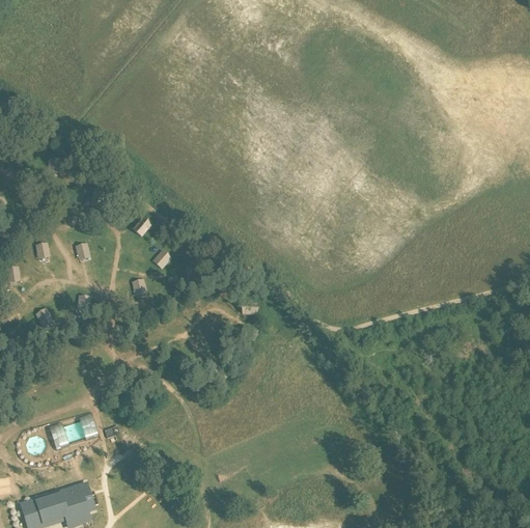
[(48,158),(50,172),(61,171),(59,157),(48,158)]
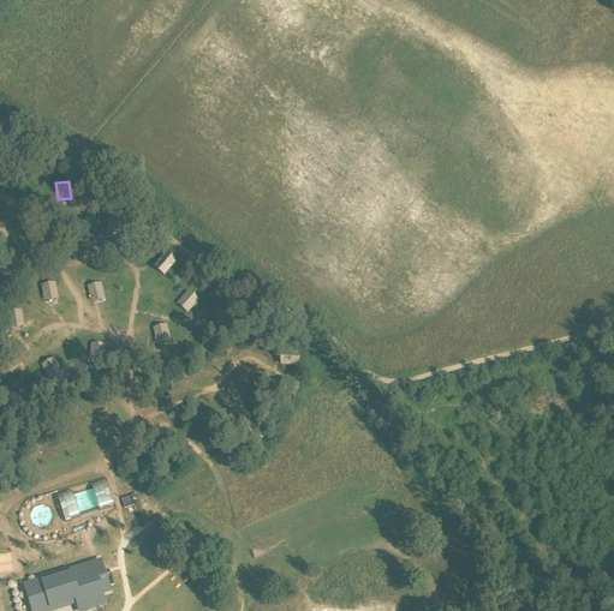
[(106,234),(119,238),(125,220),(112,216),(106,234)]
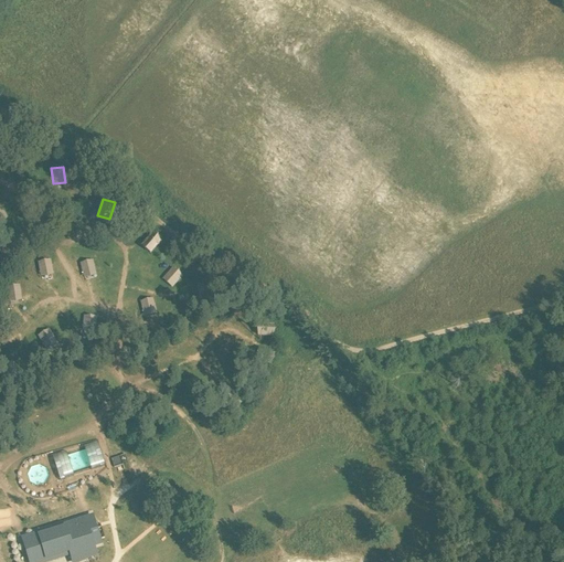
[(153,230),(142,243),(151,251),(162,239),(153,230)]
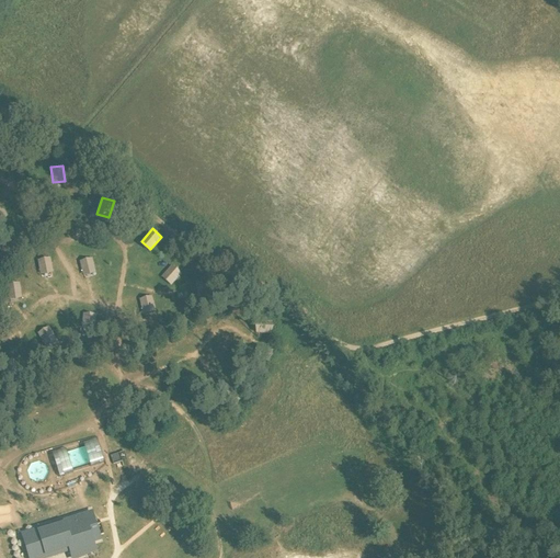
[(80,258),(82,273),(94,271),(92,255),(80,258)]
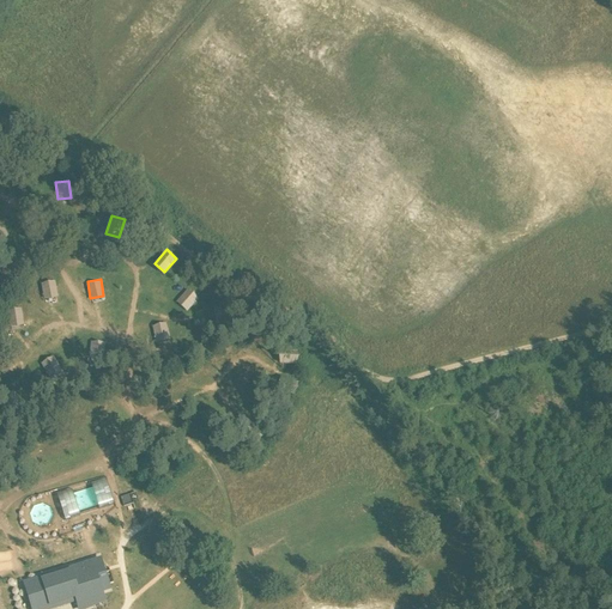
[(42,281),(43,297),(58,296),(56,280),(42,281)]
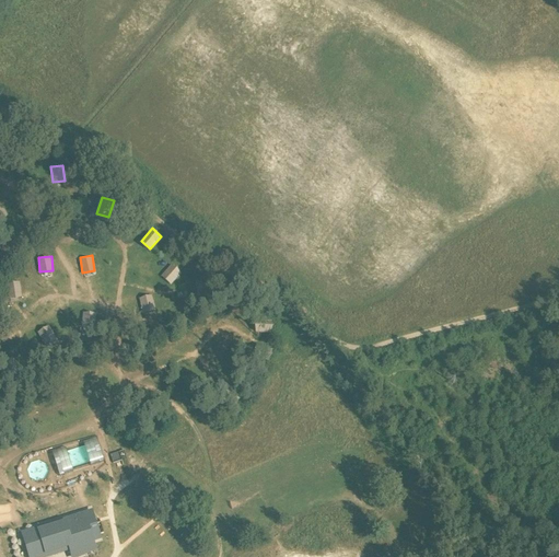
[(160,274),(170,282),(181,270),(171,262),(160,274)]
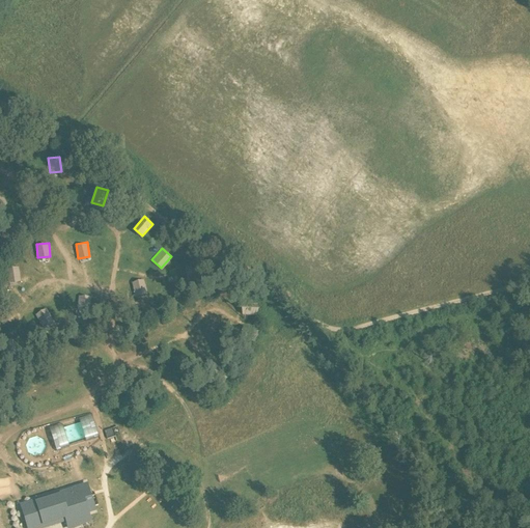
[(197,275),(195,264),(185,266),(187,277),(197,275)]
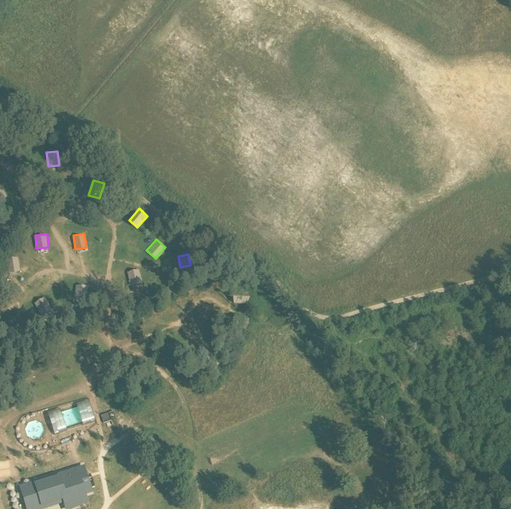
[(129,284),(141,283),(139,268),(127,269),(129,284)]
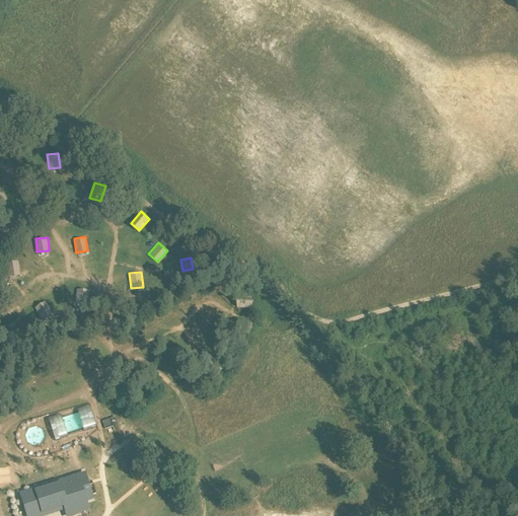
[(76,287),(76,301),(87,302),(88,287),(76,287)]
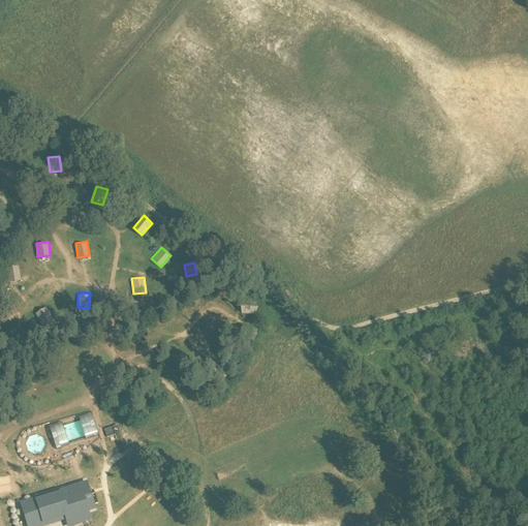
[(41,322),(52,316),(47,305),(35,311),(41,322)]
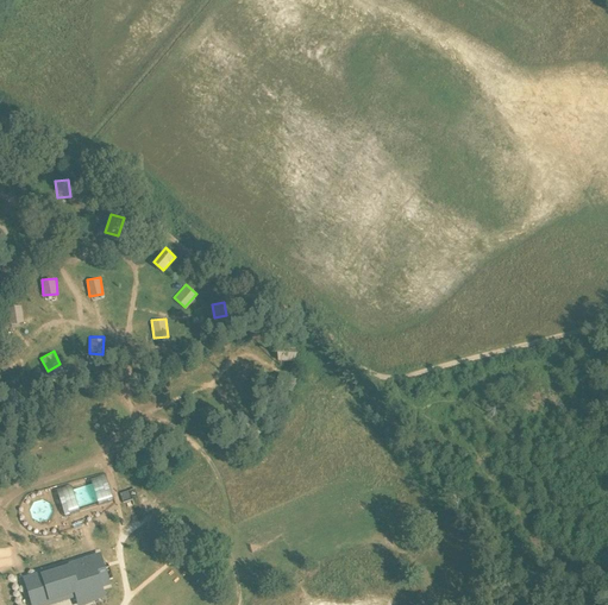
[(104,472),(56,487),(64,515),(112,499),(104,472)]
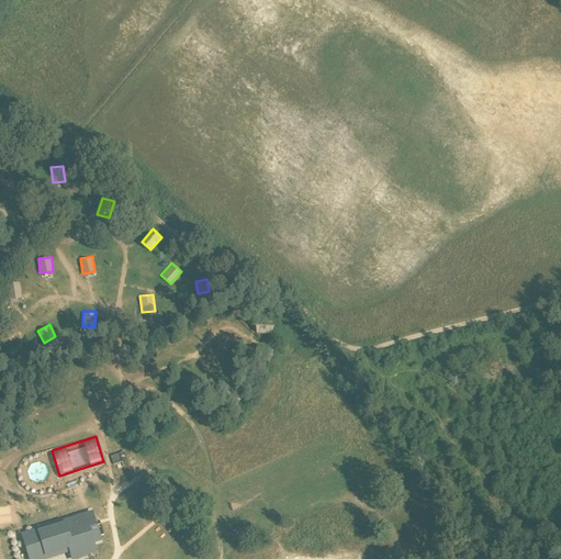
[(31,558),(70,546),(73,554),(92,547),(90,539),(98,537),(90,514),(23,535),(31,558)]
